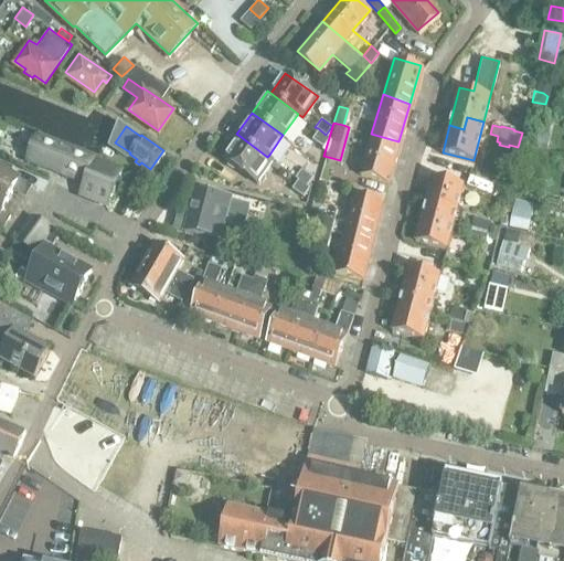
[(329,137),(326,135),(318,128),(311,137),(322,145),(329,137)]
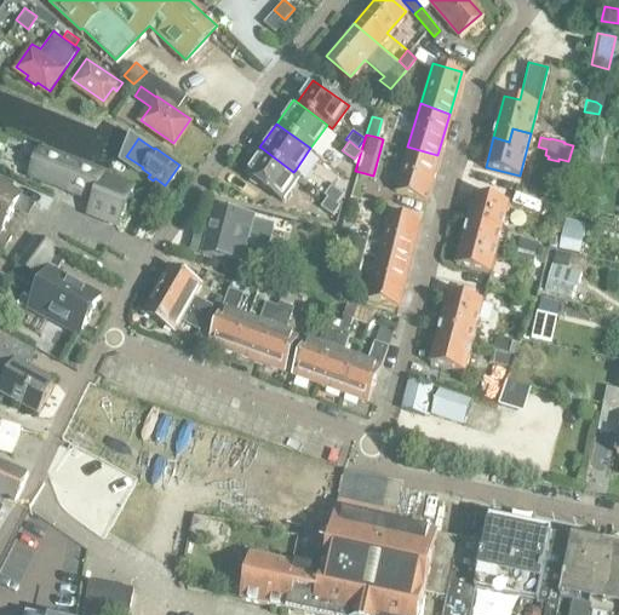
[(585,142),(582,157),(599,161),(602,145),(585,142)]
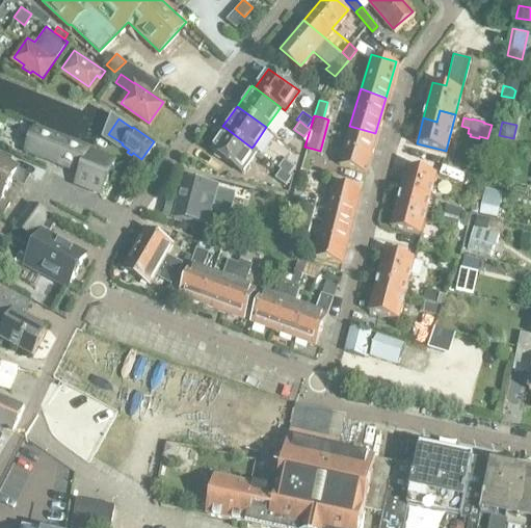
[(80,168),(76,181),(88,185),(100,153),(87,148),(87,147),(53,133),(54,131),(33,124),(25,146),(25,148),(80,168)]
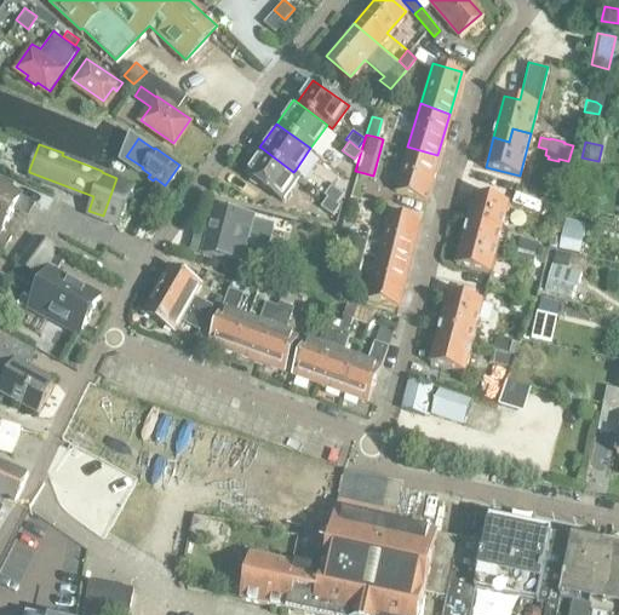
[(395,188),(424,196),(437,155),(407,147),(395,188)]
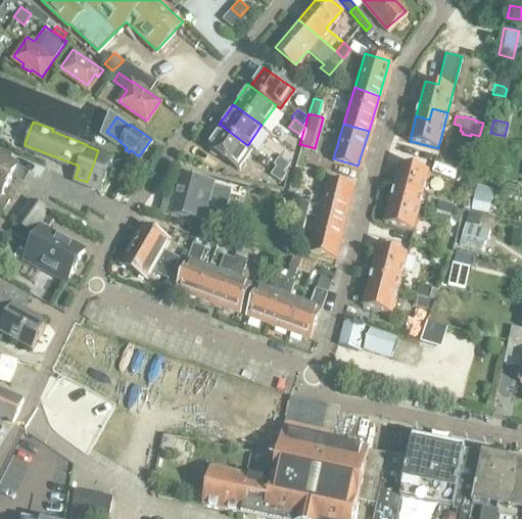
[(252,145),(249,143),(247,145),(222,126),(207,145),(237,167),(252,145)]
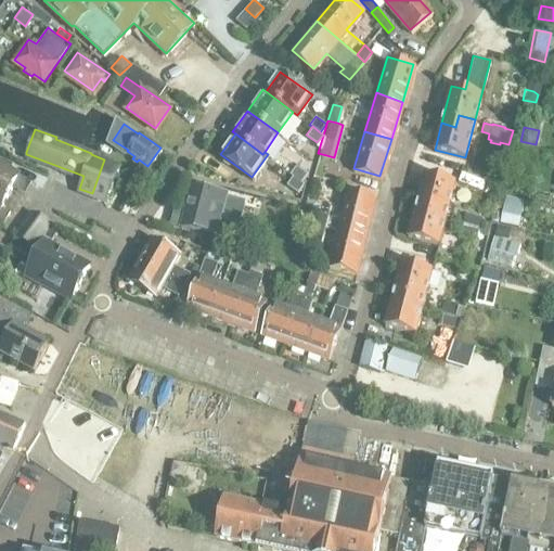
[(13,161),(0,153),(0,163),(10,168),(13,161)]
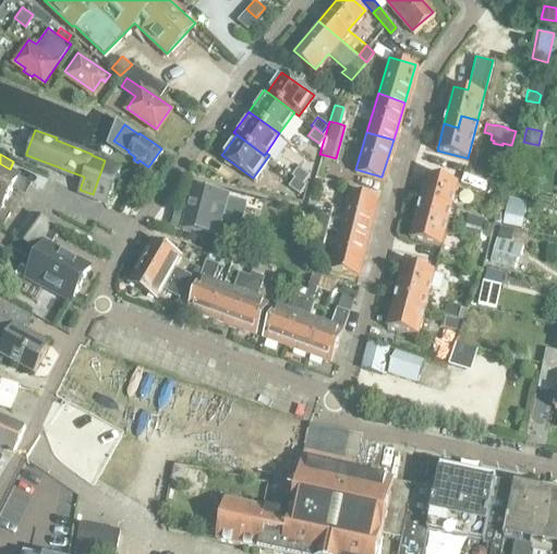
[(106,200),(119,166),(105,160),(93,194),(106,200)]
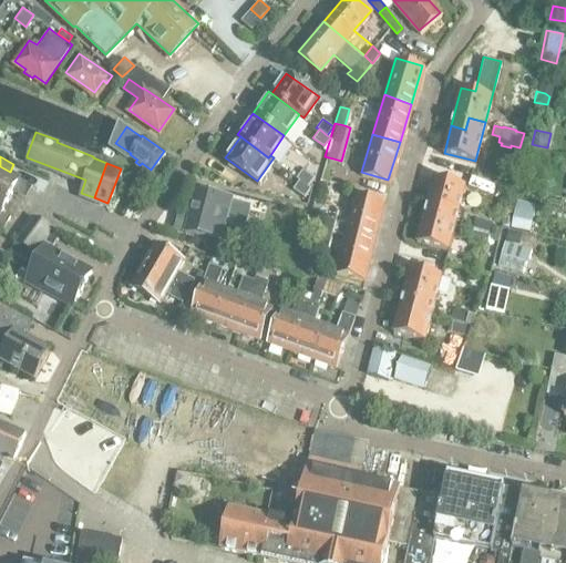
[(0,210),(12,188),(18,177),(19,176),(10,172),(0,166),(0,210)]
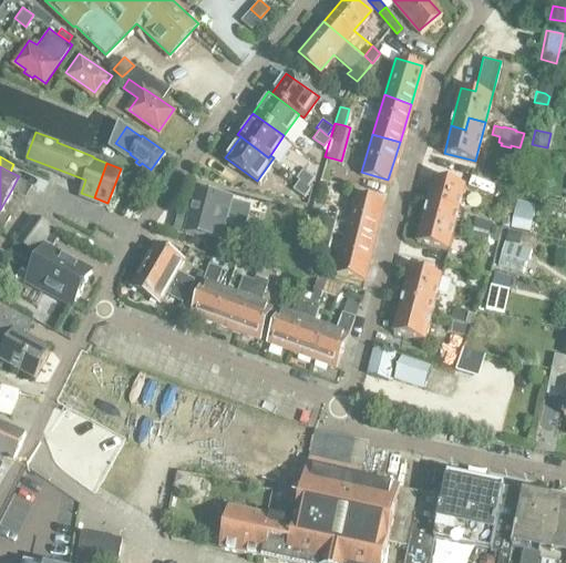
[(298,178),(299,177),(308,184),(314,176),(302,167),(296,176),(298,178)]
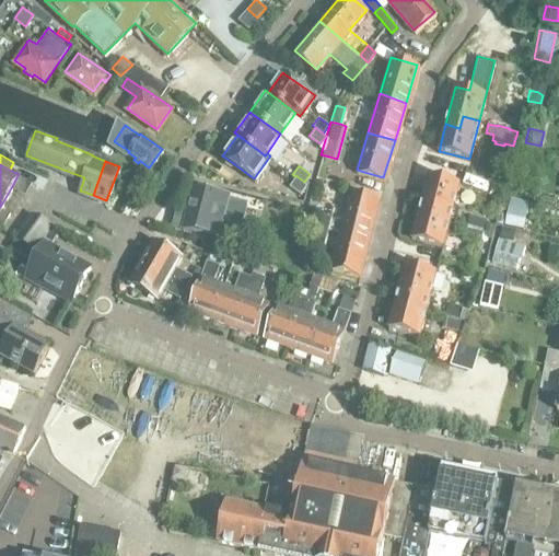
[(306,184),(304,182),(295,175),(294,176),(289,185),(300,193),(306,184)]
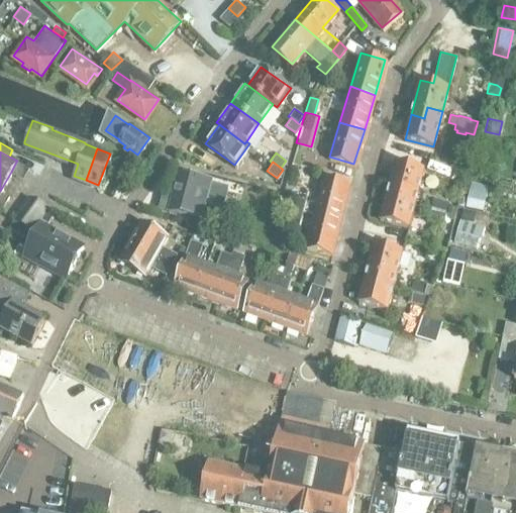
[(396,162),(389,185),(404,189),(401,200),(415,203),(424,169),(396,162)]
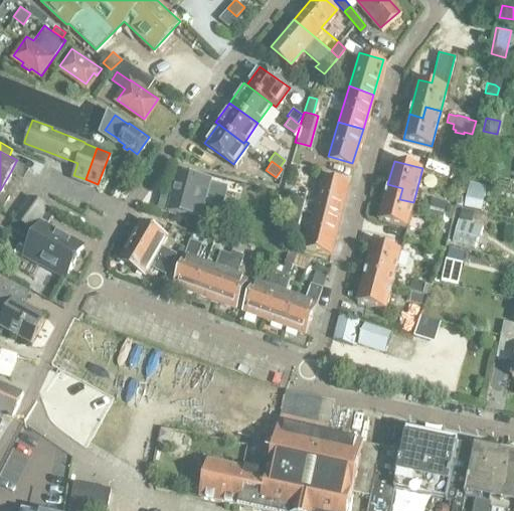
[(159,205),(202,215),(211,179),(177,170),(171,194),(162,192),(159,205)]
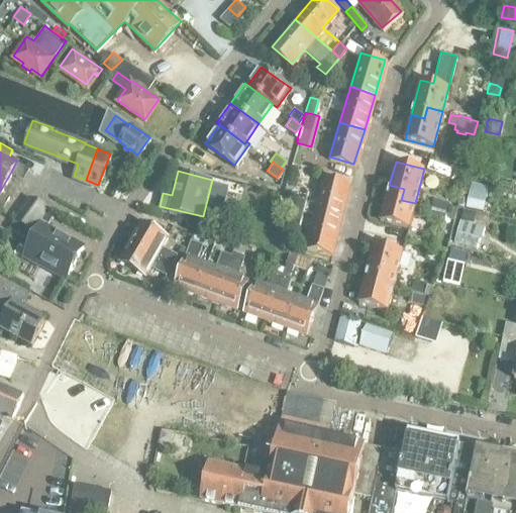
[(236,200),(241,184),(217,177),(212,193),(236,200)]
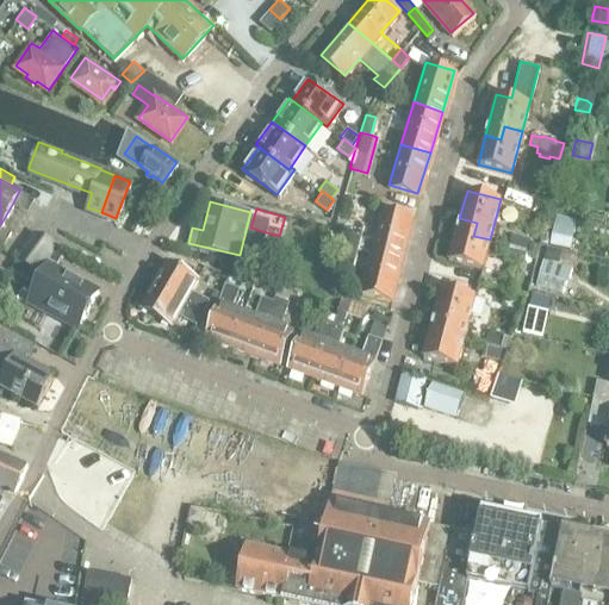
[(381,209),(372,250),(401,257),(411,216),(381,209)]
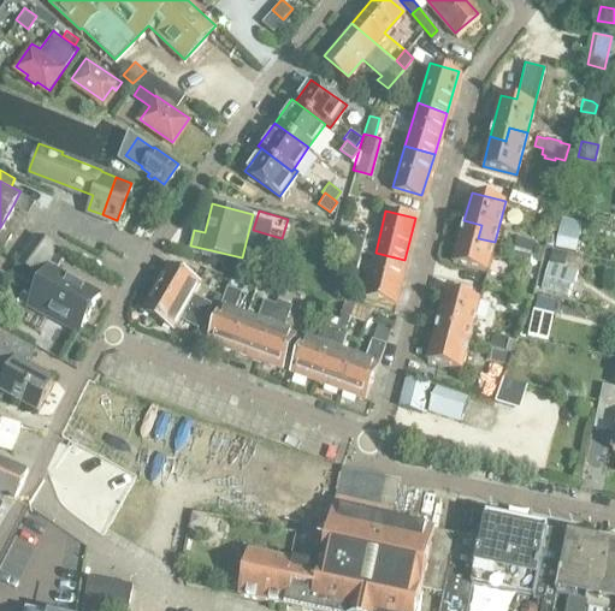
[(575,249),(580,220),(561,215),(554,244),(575,249)]
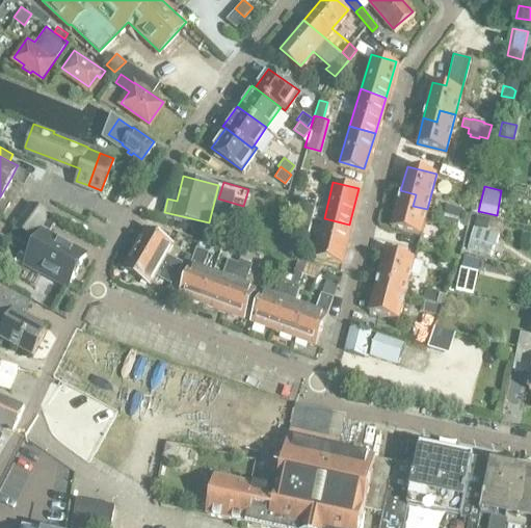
[(413,206),(416,194),(400,190),(391,227),(421,235),(427,209),(413,206)]
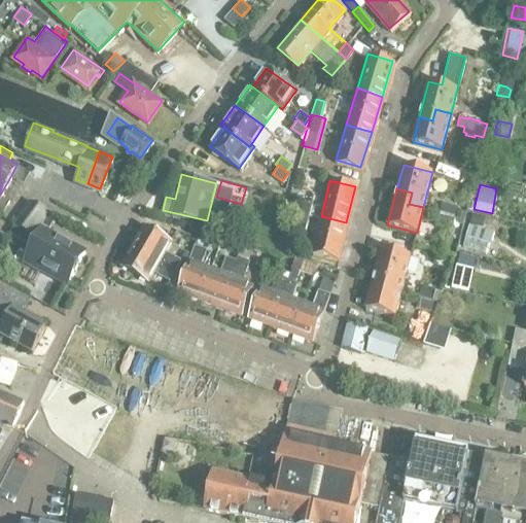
[(305,190),(301,206),(310,209),(314,194),(305,190)]
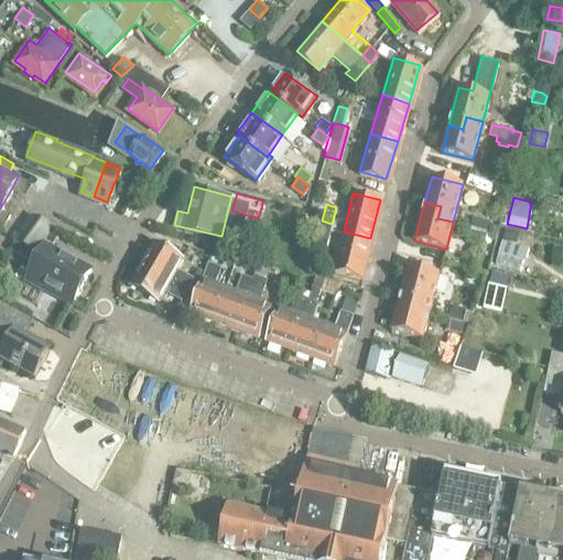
[(38,249),(34,247),(47,224),(32,215),(15,237),(21,240),(15,250),(32,259),(38,249)]
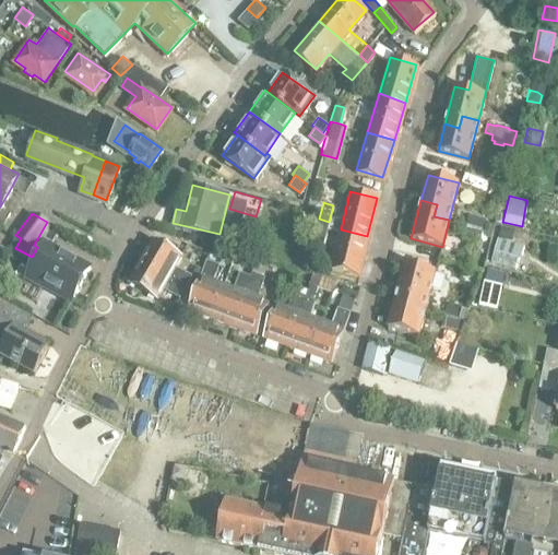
[(469,213),(465,224),(482,227),(484,217),(469,213)]
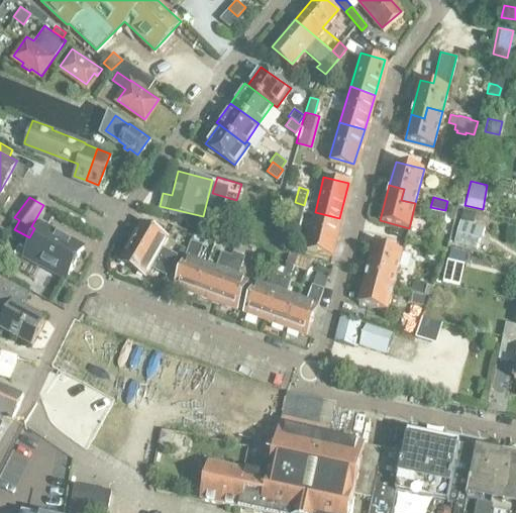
[(300,219),(304,205),(295,202),(291,217),(300,219)]
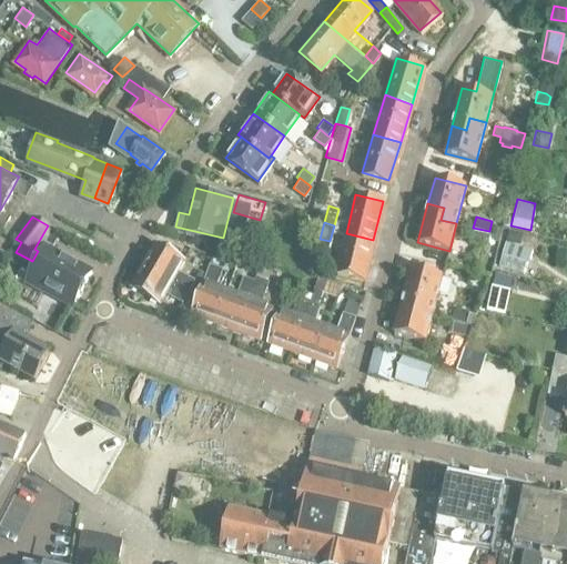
[(499,234),(502,225),(493,223),(490,232),(499,234)]
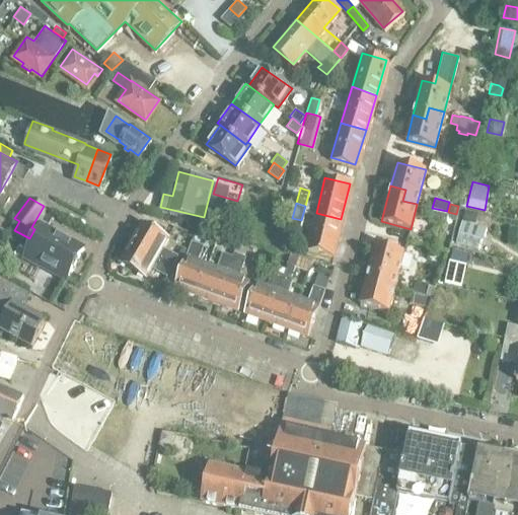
[(47,208),(41,218),(40,220),(49,225),(56,213),(47,208)]
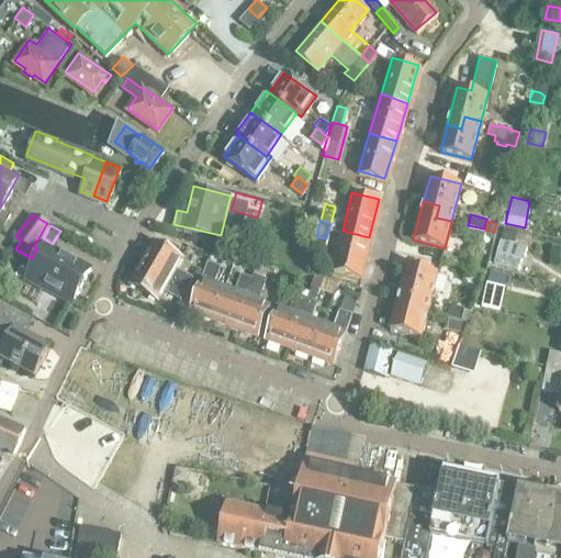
[(481,242),(483,230),(484,229),(468,225),(464,237),(481,242)]
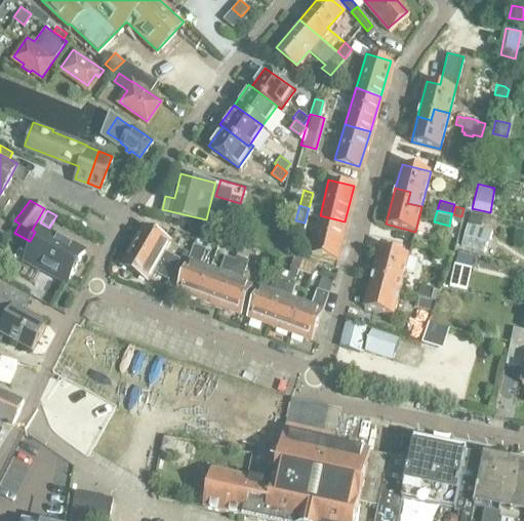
[(470,211),(468,221),(480,224),(483,214),(470,211)]
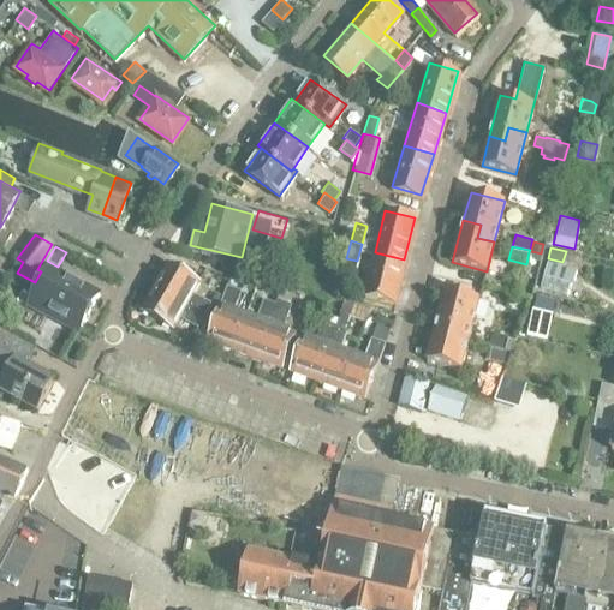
[(364,294),(394,301),(404,259),(375,252),(364,294)]
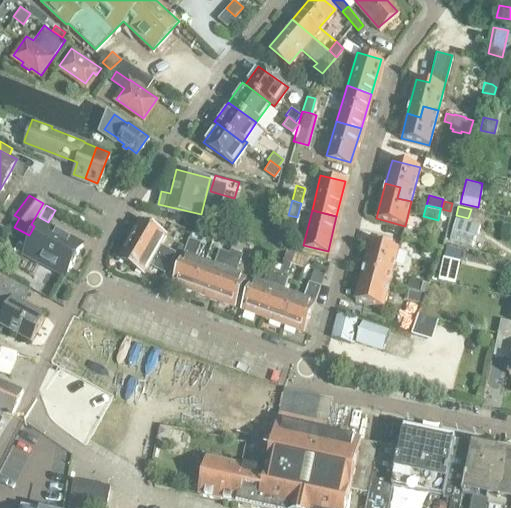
[(480,247),(486,225),(455,215),(449,237),(480,247)]
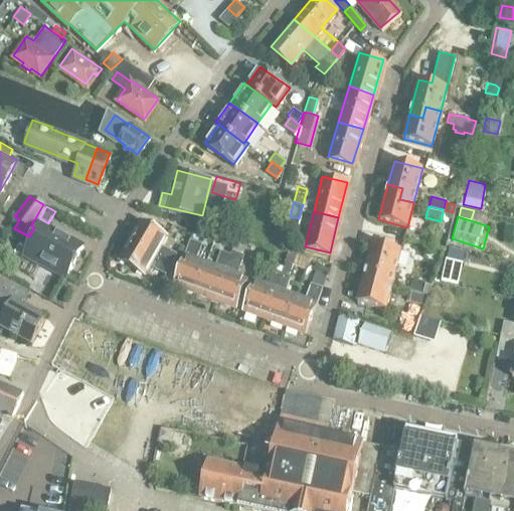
[(166,233),(140,218),(129,237),(170,262),(175,252),(167,247),(160,242),(166,233)]
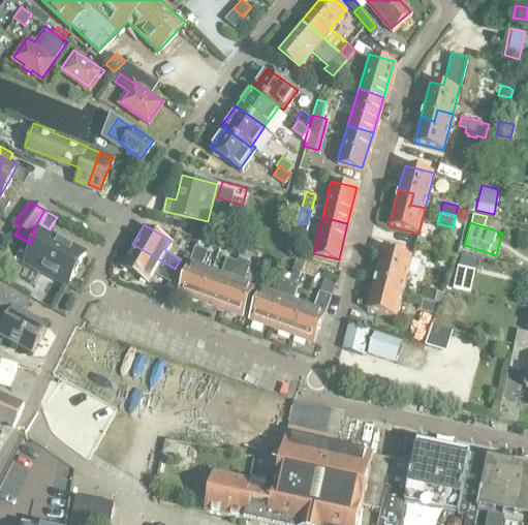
[(24,258),(68,281),(85,250),(41,227),(24,258)]
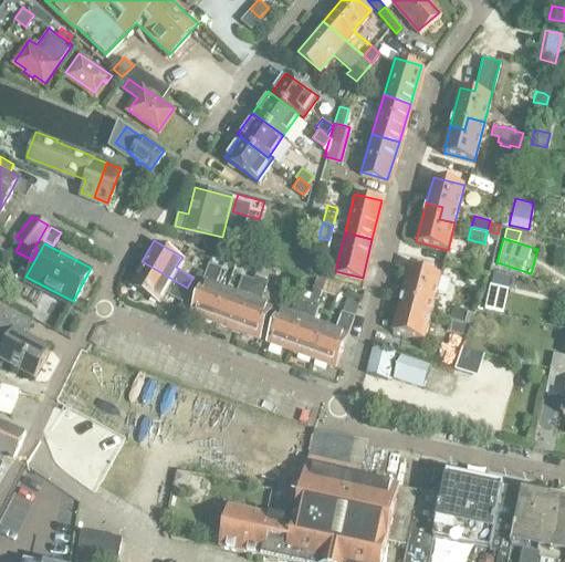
[(190,312),(212,321),(225,289),(216,285),(221,267),(226,269),(230,259),(212,252),(209,262),(190,312)]
